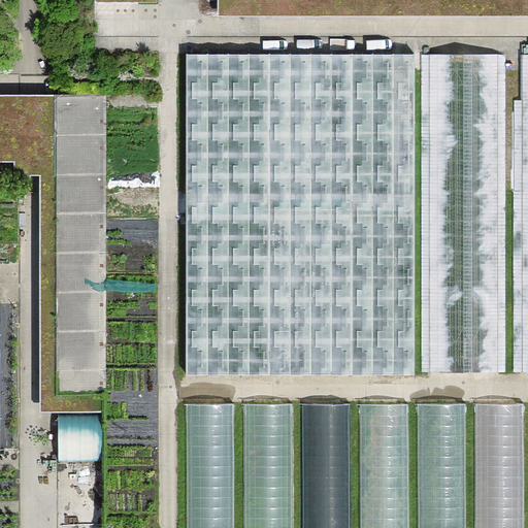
[(527,0),(215,0),(216,14),(527,13),(527,0)]
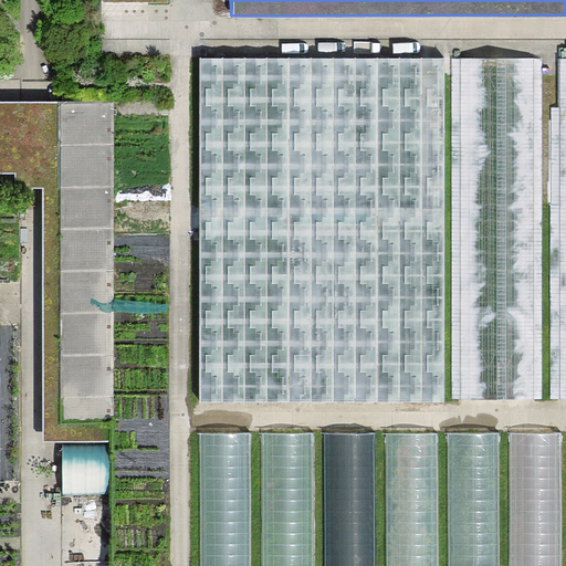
[(199,58),(198,399),(442,400),(443,58),(199,58)]
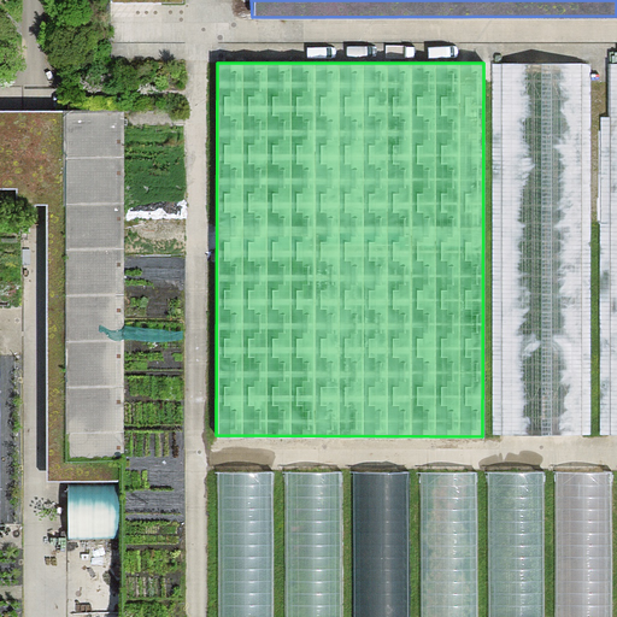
[(503,64),(503,435),(582,435),(582,64),(503,64)]
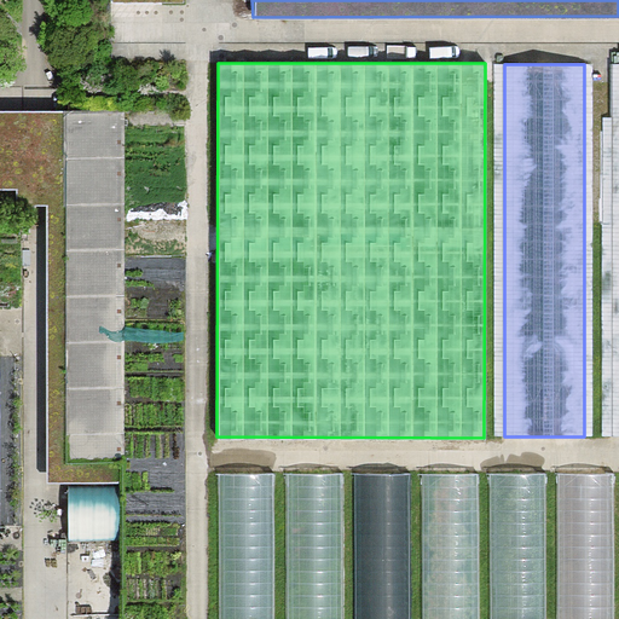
[(0,111),(0,189),(19,190),(18,207),(50,207),(50,484),(120,485),(125,114),(0,111)]
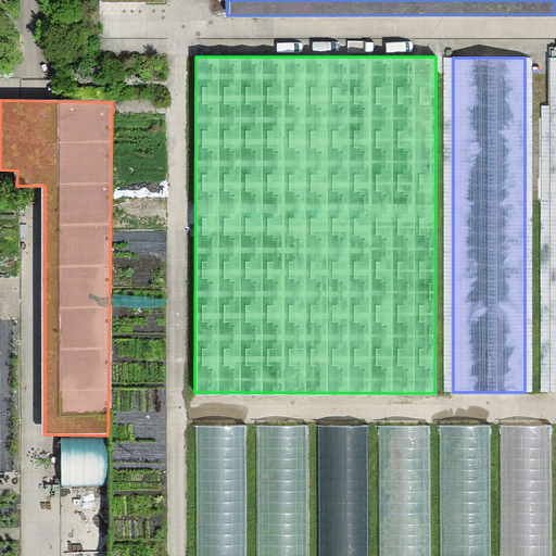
[(310,555),(310,425),(258,426),(258,555),(310,555)]
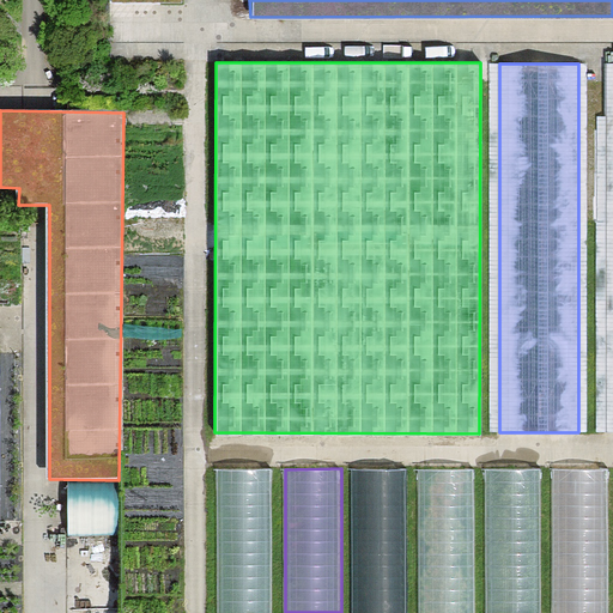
[(406,612),(406,468),(350,468),(350,612),(406,612)]
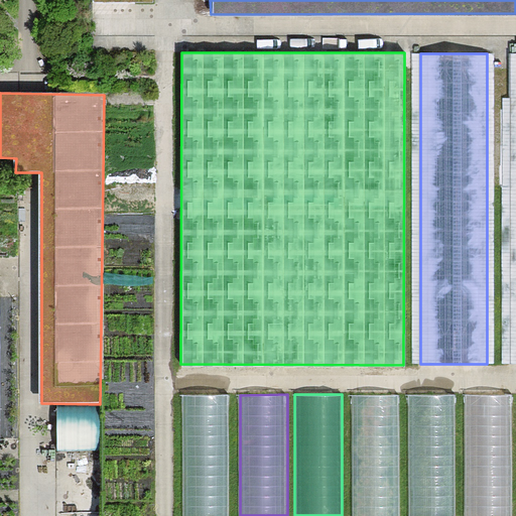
[(229,515),(230,395),(181,395),(181,515),(229,515)]
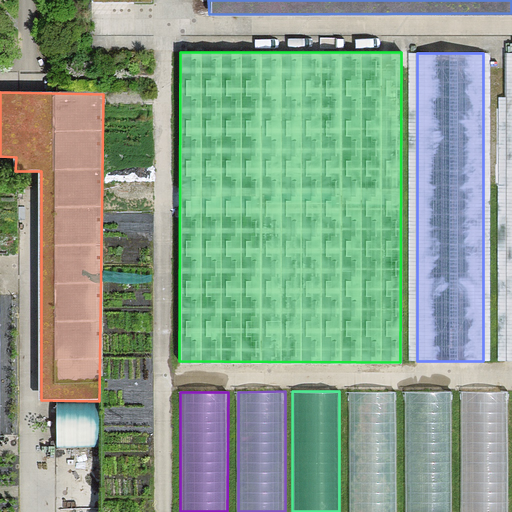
[(508,511),(508,392),(461,392),(461,511),(508,511)]
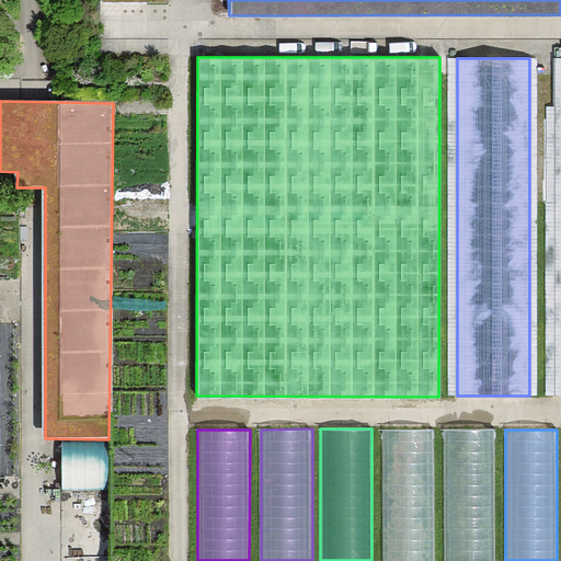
[(494,560),(494,431),(443,431),(443,560),(494,560)]
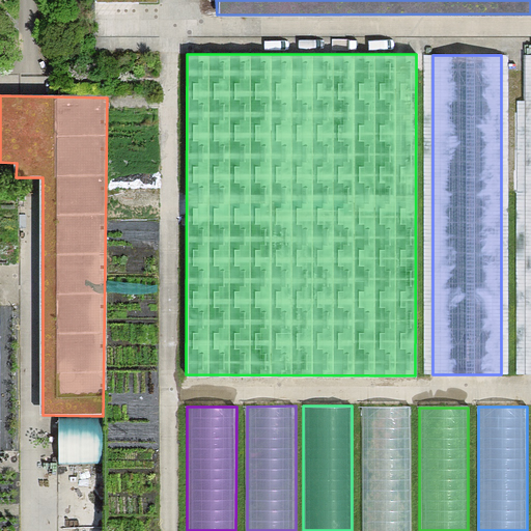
[(410,530),(410,409),(361,409),(361,530),(410,530)]
